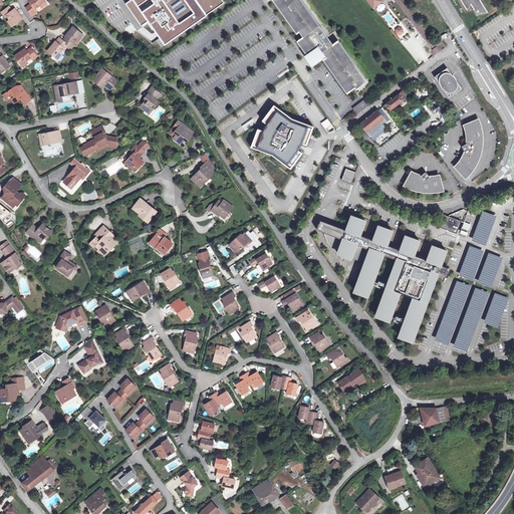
[(29,0),(31,3),(32,4),(27,8),(31,14),(36,11),(35,9),(39,6),(45,2),(43,0),(28,0),(29,0)]
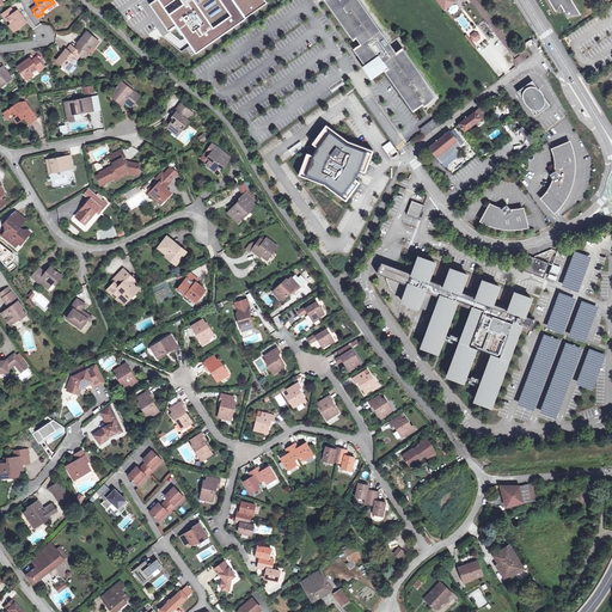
[(154,0),(150,4),(170,31),(177,25),(196,54),(268,4),(264,0),(154,0)]
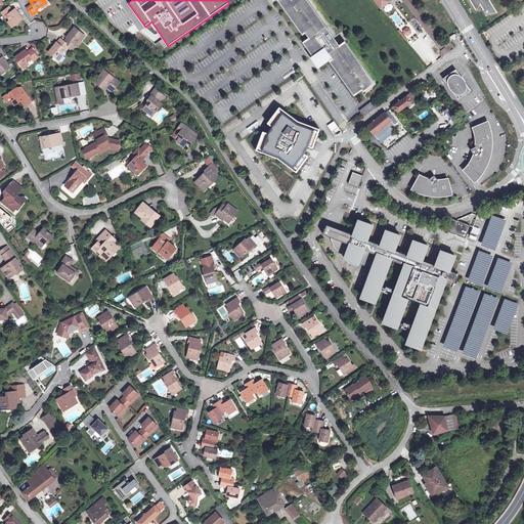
[(313,58),(317,55),(316,56),(316,57),(316,58),(317,58),(317,59),(318,59),(319,58),(320,59),(329,54),(333,58),(330,61),(354,96),(362,90),(363,92),(365,92),(367,91),(369,91),(372,89),(373,88),(374,87),(375,86),(375,85),(376,84),(376,83),(347,43),(342,47),(308,0),(277,0),(302,35),(305,33),(309,38),(303,43),(313,58)]
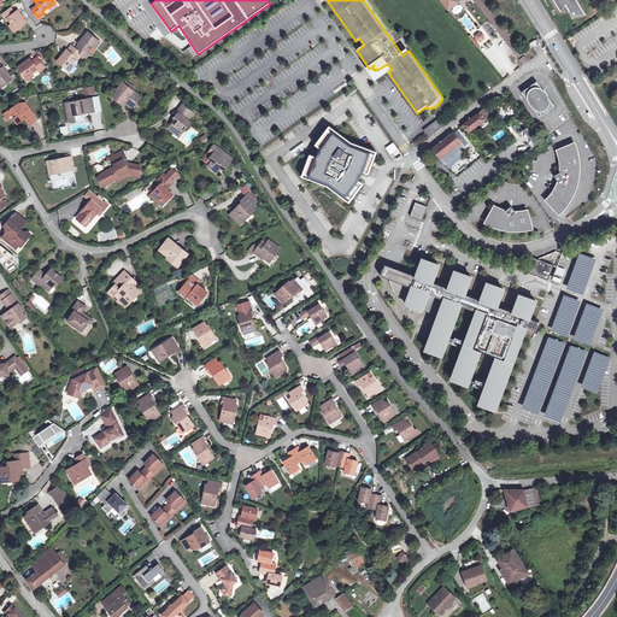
[(440,0),(448,11),(460,1),(458,0),(440,0)]
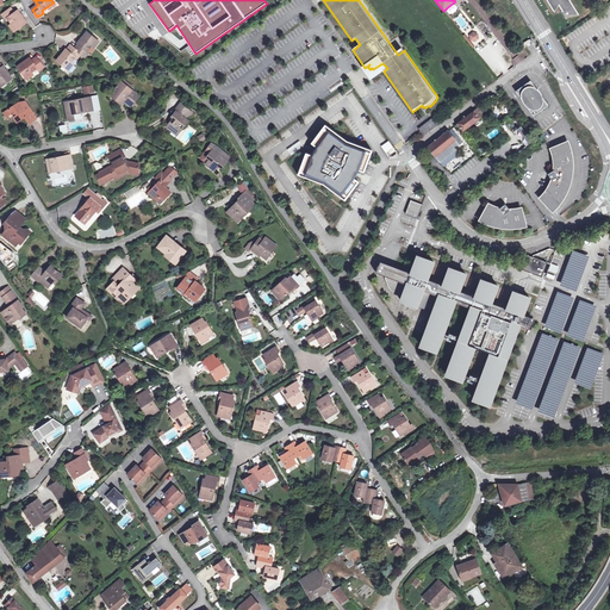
[(547,0),(554,11),(559,2),(565,13),(566,14),(573,13),(578,13),(576,10),(570,0),(547,0)]
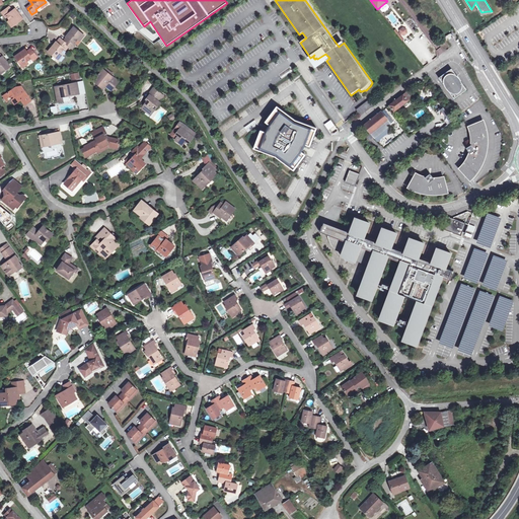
[(6,16),(10,20),(14,25),(22,19),(14,9),(12,11),(9,7),(2,13),(5,17),(6,16)]
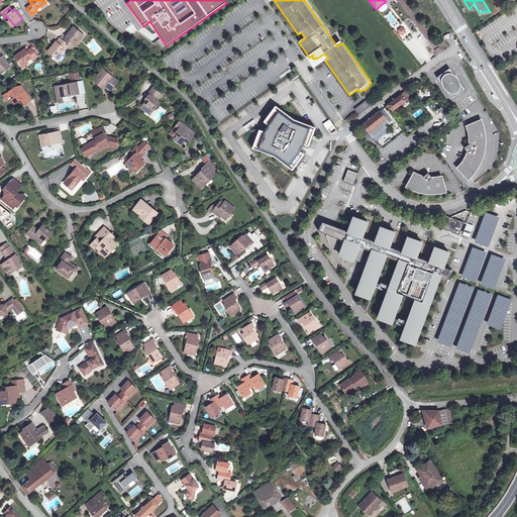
[(121,19),(115,24),(120,30),(125,25),(121,19)]
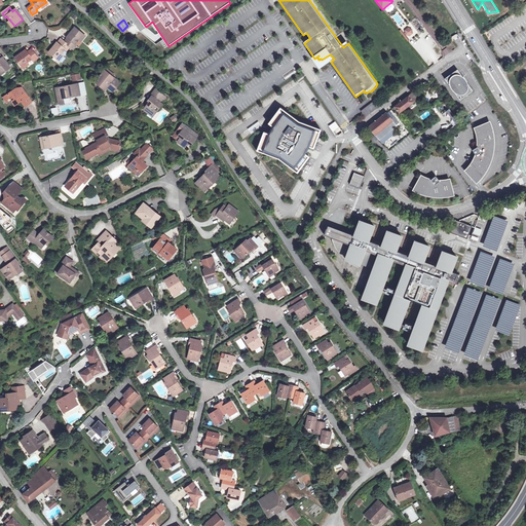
[(65,42),(70,46),(74,49),(77,45),(76,44),(80,39),(84,34),(75,27),(72,32),(70,34),(68,37),(68,38),(65,42)]
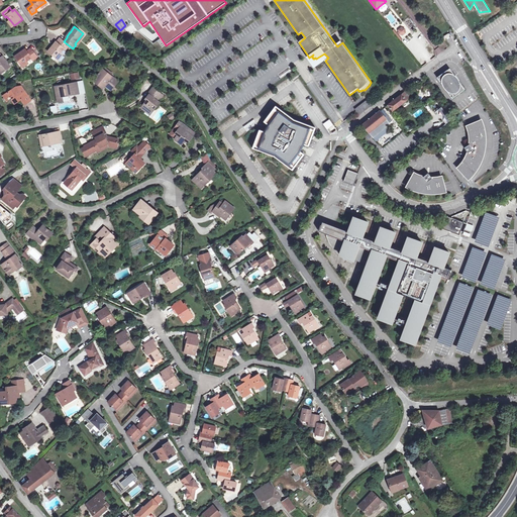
[(405,28),(401,26),(398,29),(399,33),(403,35),(406,32),(405,28)]
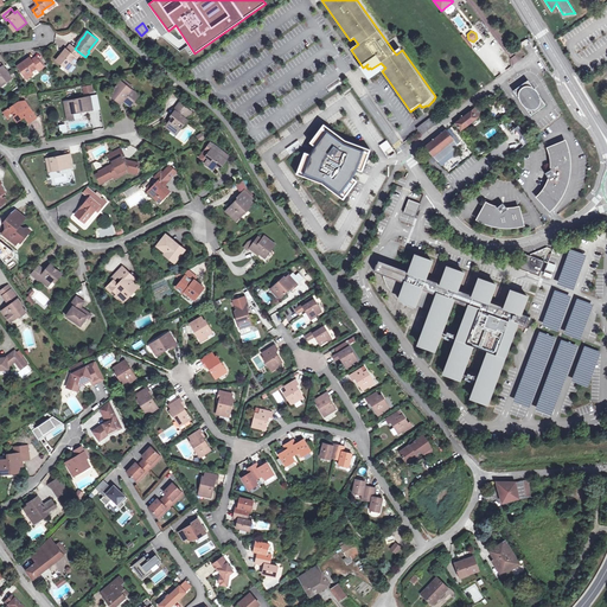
[(81,53),(75,49),(71,45),(66,50),(66,49),(57,61),(68,69),(72,63),(76,57),(77,58),(81,53)]
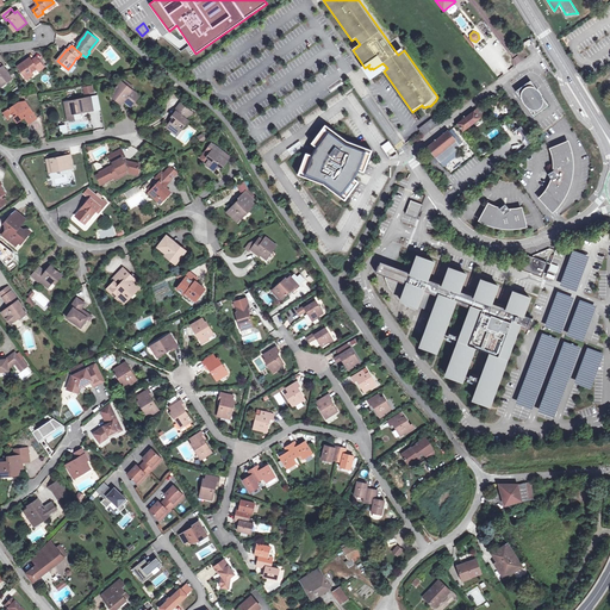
[(380,56),(363,67),(372,81),(390,69),(380,56)]
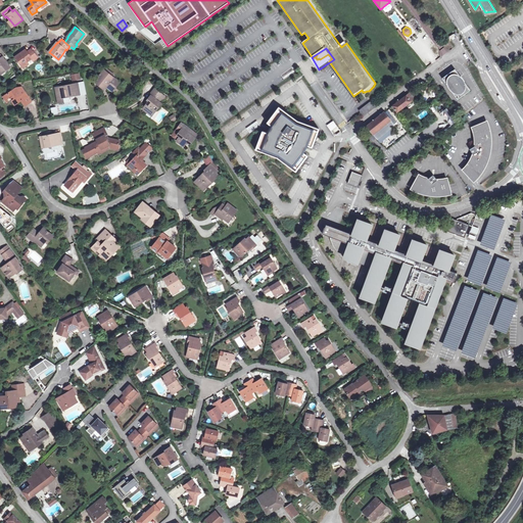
[(15,57),(22,66),(28,62),(32,58),(34,60),(38,57),(32,49),(28,52),(26,50),(15,57)]
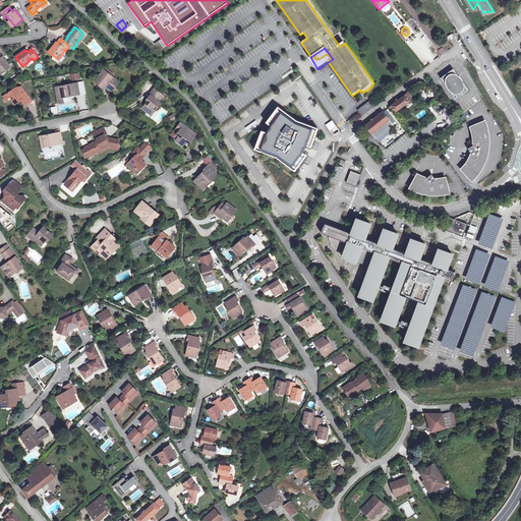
[(0,70),(2,73),(10,66),(7,62),(5,60),(2,57),(0,55),(0,70)]
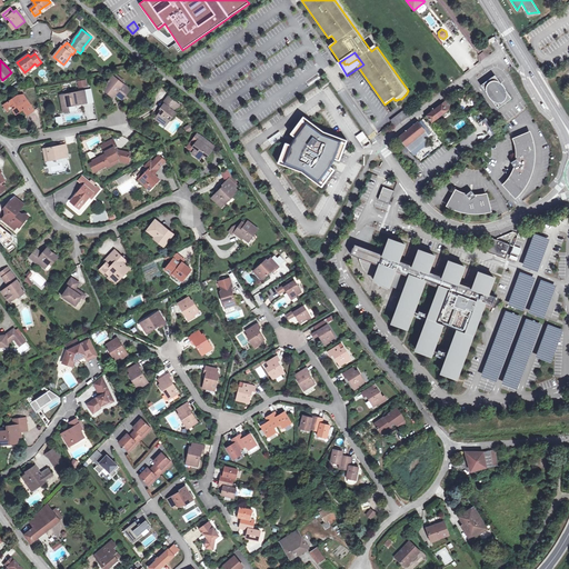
[(495,75),(481,85),(497,108),(511,98),(495,75)]
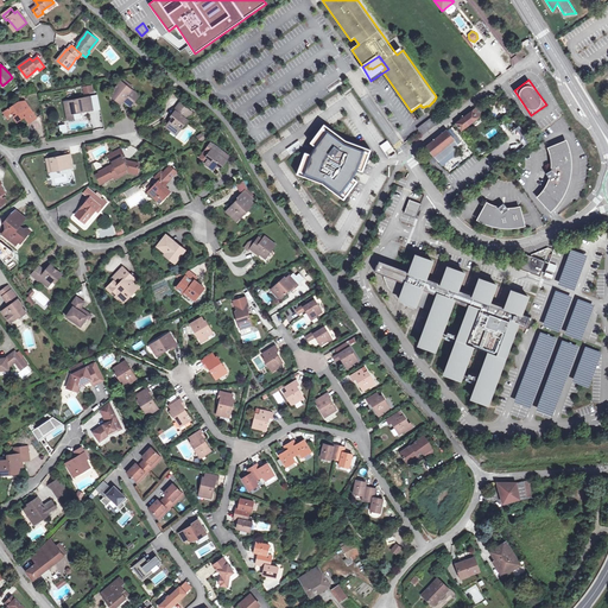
[(109,96),(118,102),(120,99),(124,101),(131,106),(134,101),(133,100),(137,95),(130,88),(124,83),(121,82),(109,96)]
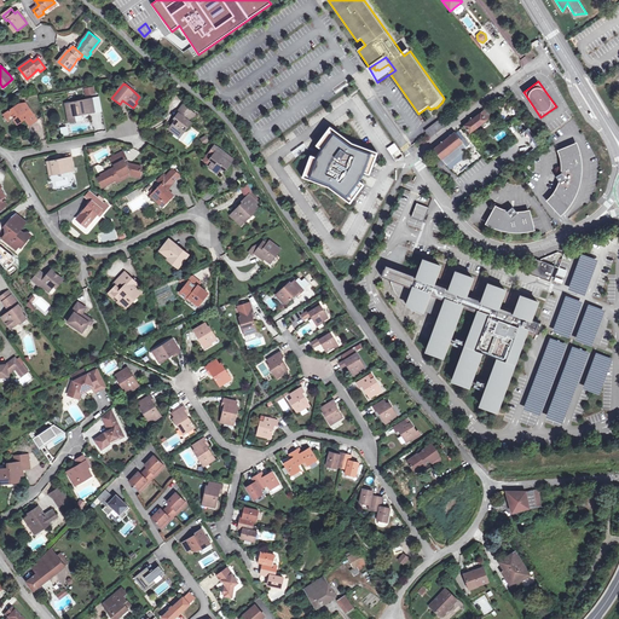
[(92,98),(70,103),(74,116),(87,113),(87,114),(94,113),(92,98)]
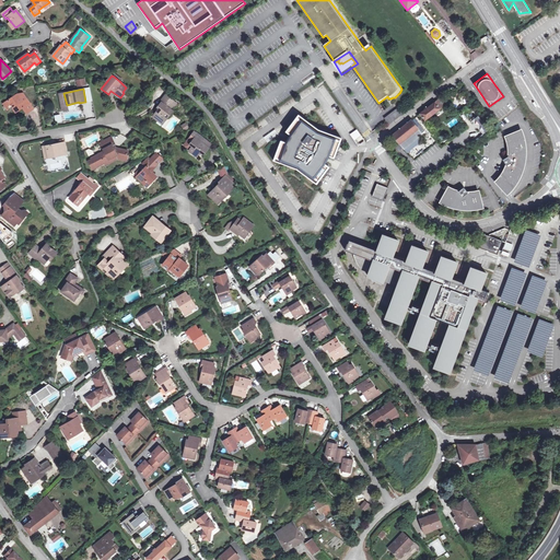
[(16,112),(23,107),(26,113),(27,114),(33,108),(26,100),(22,103),(16,95),(3,104),(7,108),(13,108),(16,113),(16,112)]
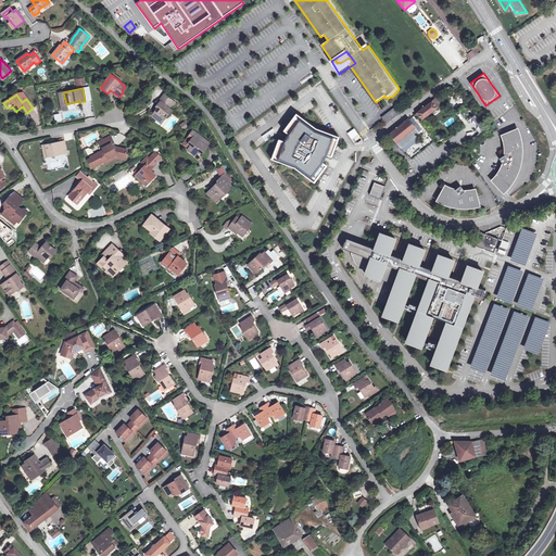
[(158,108),(155,111),(152,116),(156,119),(158,118),(162,118),(164,119),(171,111),(167,108),(173,101),(164,95),(159,101),(160,102),(156,106),(158,108)]
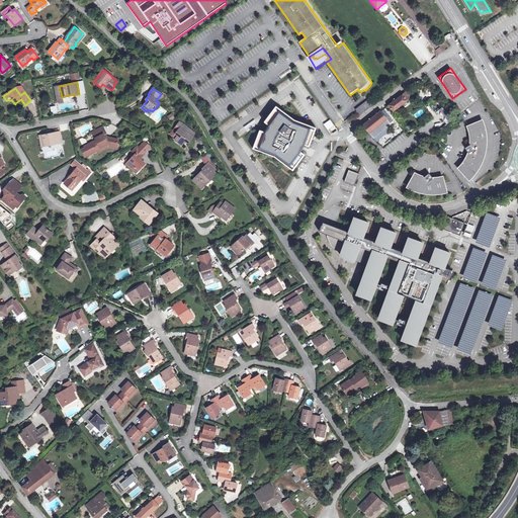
[(394,111),(411,97),(407,91),(389,105),(394,111)]
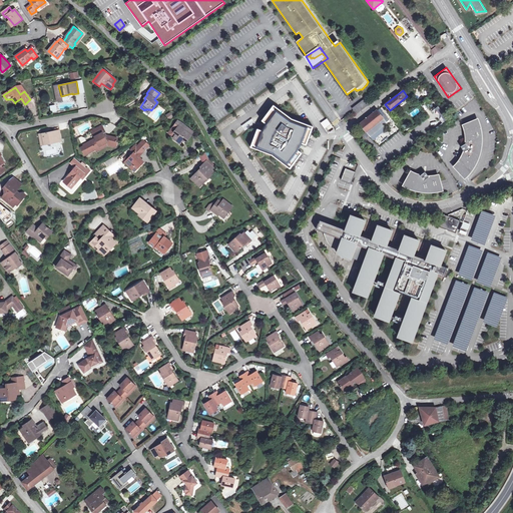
[(24,103),(21,98),(15,102),(19,106),(24,103)]
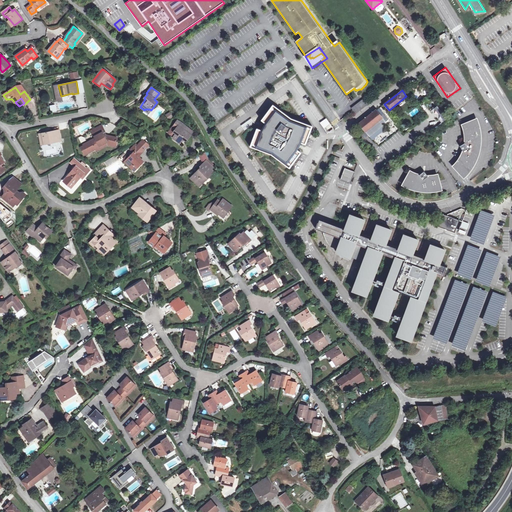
[(354,109),(356,112),(366,104),(364,101),(354,109)]
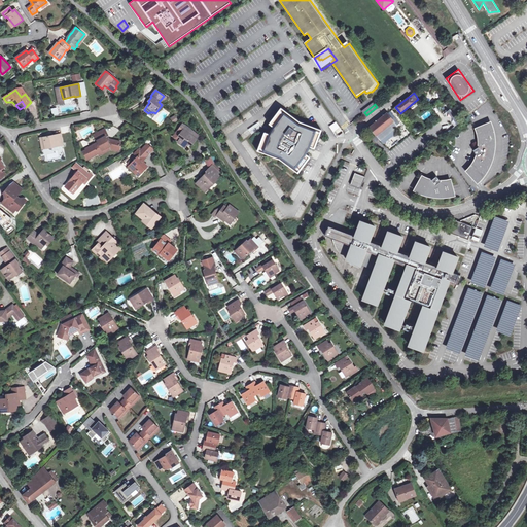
[(275,137),(265,133),(257,151),(279,160),(299,173),(310,157),(303,152),(304,150),(304,151),(305,150),(306,150),(306,149),(306,148),(306,147),(306,146),(314,149),(321,131),(300,123),(281,108),(270,125),(278,132),(276,134),(275,137)]
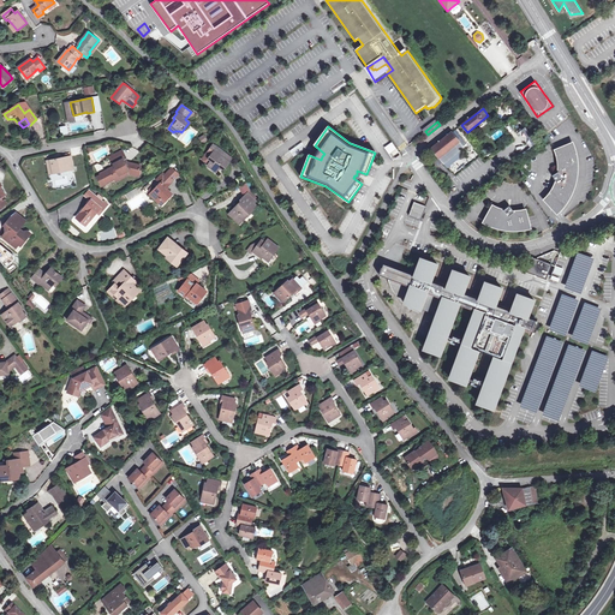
[(524,127),(518,132),(530,148),(536,143),(524,127)]
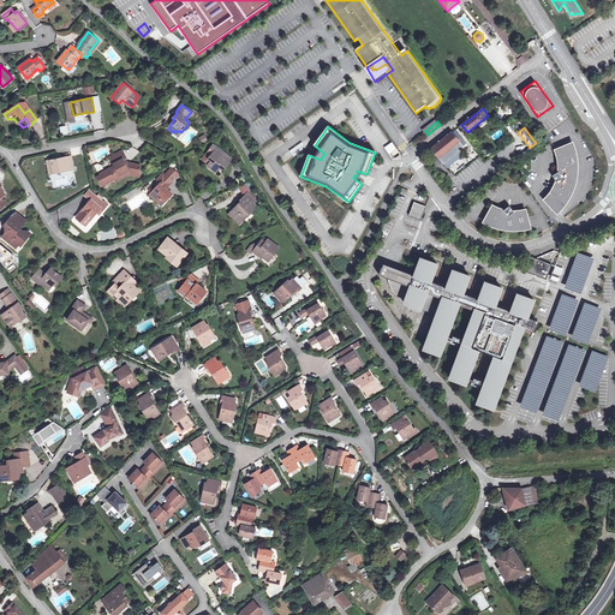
[(442,153),(454,143),(458,139),(452,132),(431,149),(437,156),(442,153)]
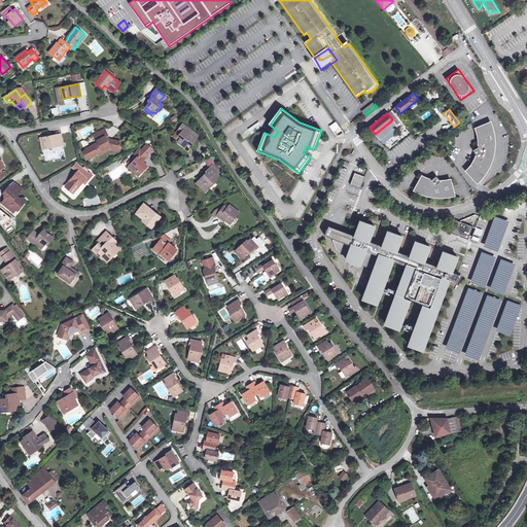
[(336,121),(328,126),(336,136),(342,132),(336,121)]
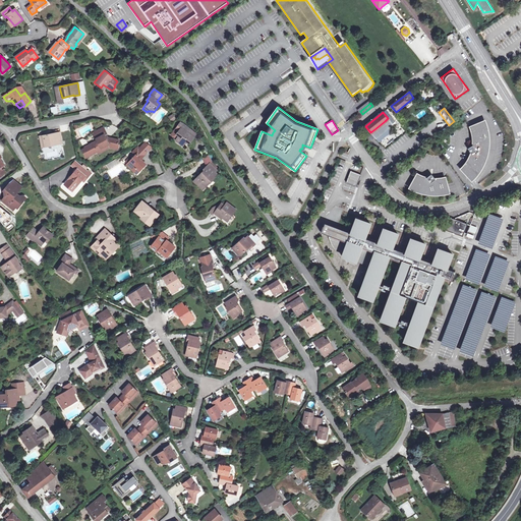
[(375,131),(372,133),(378,139),(391,128),(385,121),(374,129),(375,131)]
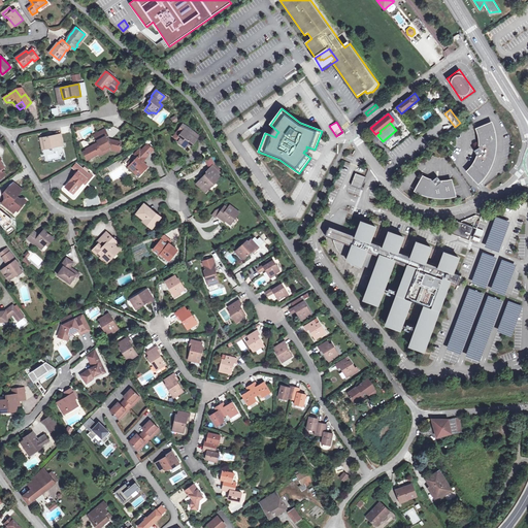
[(476,129),(479,139),(479,147),(473,151),(477,156),(472,165),(467,171),(477,184),(486,174),(489,168),(492,161),(495,149),(495,143),(495,137),(494,130),(491,123),(476,129)]
